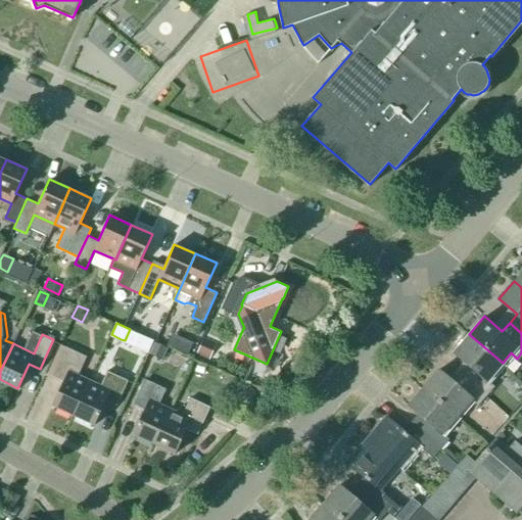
[(488,379),(503,363),(469,334),(454,351),(471,367),(464,375),(487,395),(495,385),(488,379)]
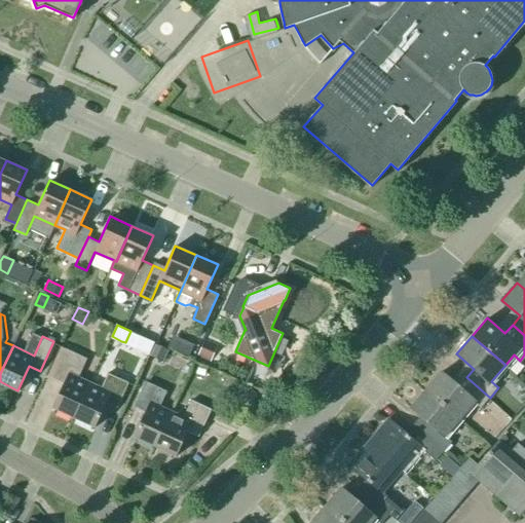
[(218,343),(205,338),(198,355),(211,360),(218,343)]
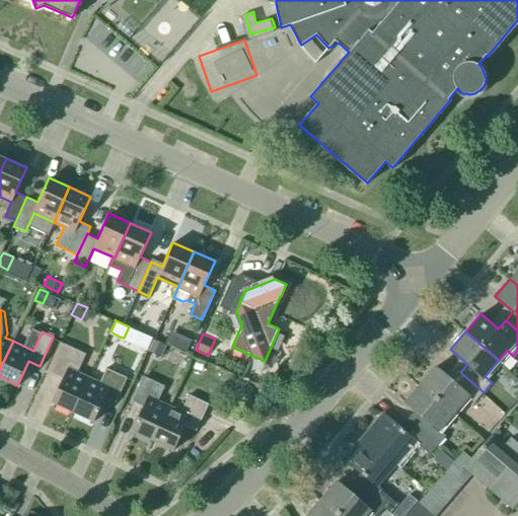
[(192,339),(182,335),(177,346),(187,350),(192,339)]
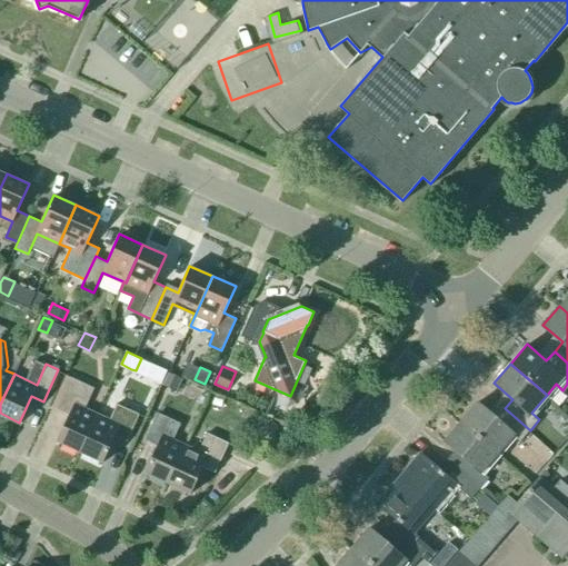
[(183,377),(169,370),(163,384),(178,389),(183,377)]
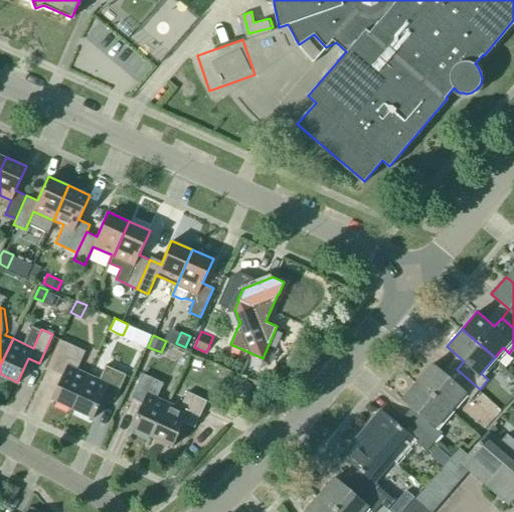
[(72,407),(89,373),(77,368),(86,350),(65,340),(52,369),(63,374),(52,398),(72,407)]
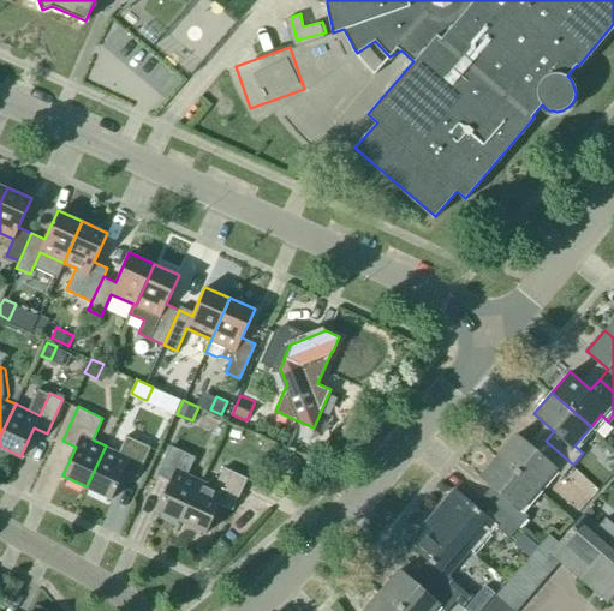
[(106,445),(87,486),(112,498),(125,469),(138,475),(151,445),(126,433),(119,451),(106,445)]
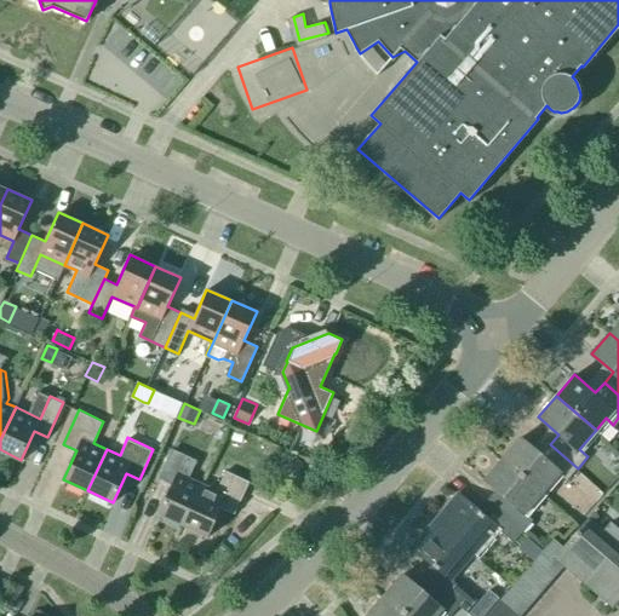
[(578,468),(550,444),(542,455),(520,437),(503,458),(542,493),(560,472),(568,479),(578,468)]
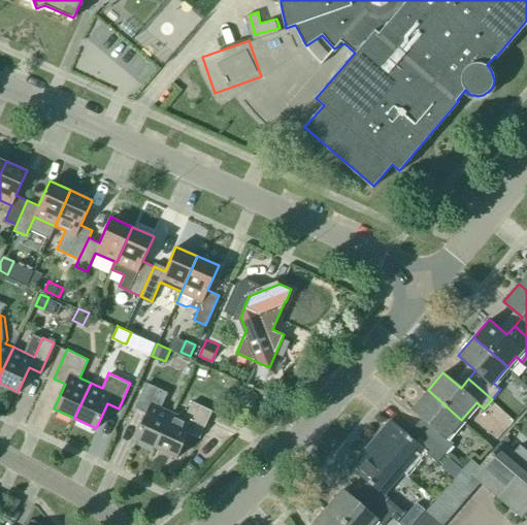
[(156,447),(172,412),(161,406),(168,391),(146,382),(135,406),(146,412),(135,437),(156,447)]
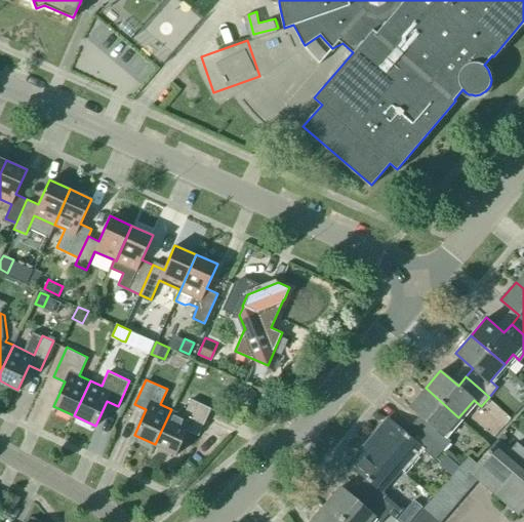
[(445,434),(458,417),(426,388),(410,405),(428,420),(420,430),(443,450),(452,440),(445,434)]
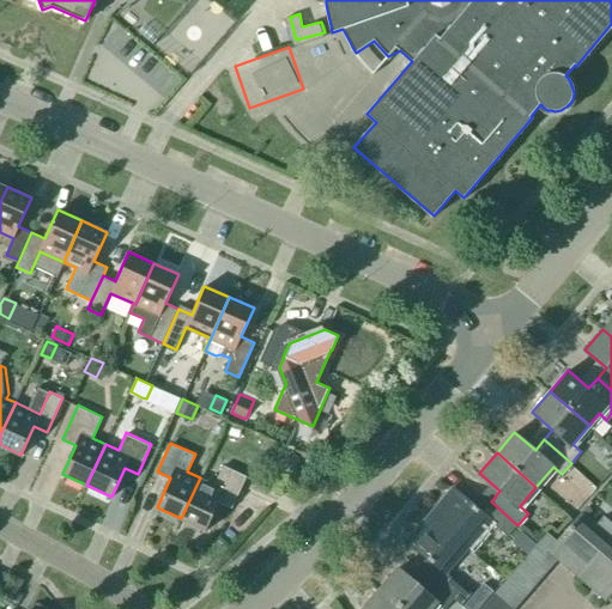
[(200,477),(181,518),(206,530),(219,501),(232,507),(247,475),(224,464),(214,483),(200,477)]
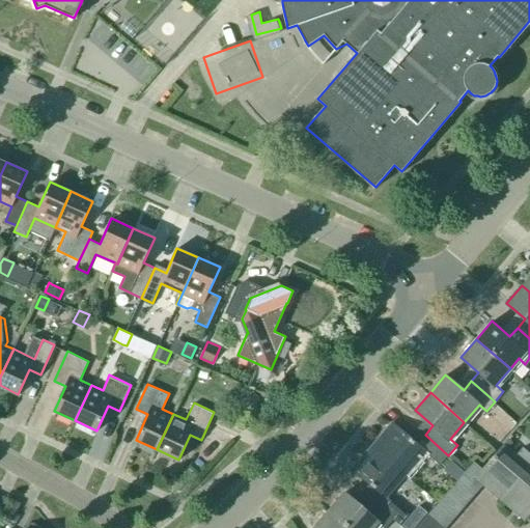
[(448,455),(425,435),(418,443),(393,422),(373,445),(406,474),(425,451),(441,464),(448,455)]
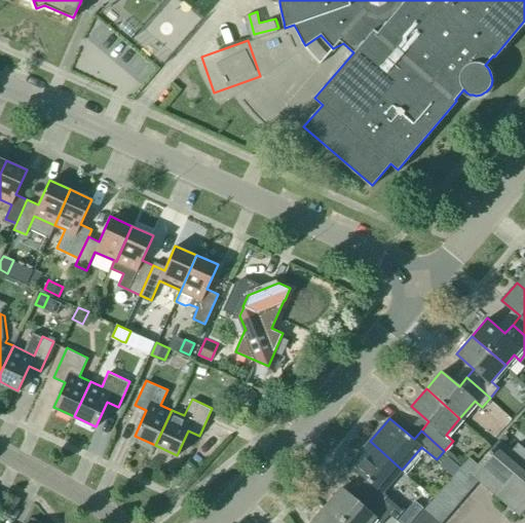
[(383,491),(402,470),(370,441),(350,463),(374,485),(367,494),(389,514),(399,503),(383,491)]
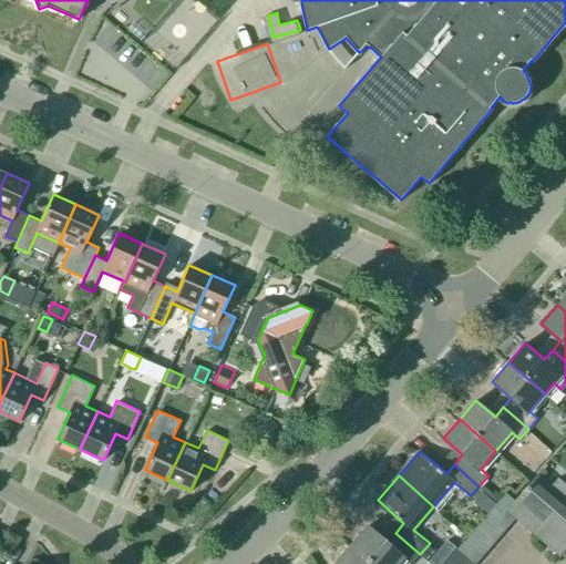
[(565,498),(539,475),(516,502),(506,493),(490,513),(507,527),(517,516),(535,532),(565,498)]
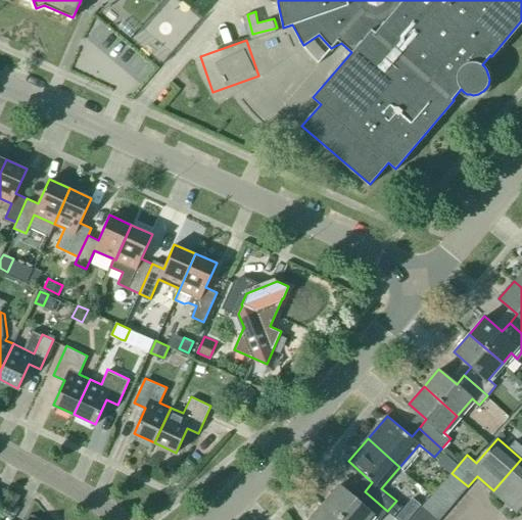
[(521,459),(493,490),(517,510),(521,504),(521,459)]
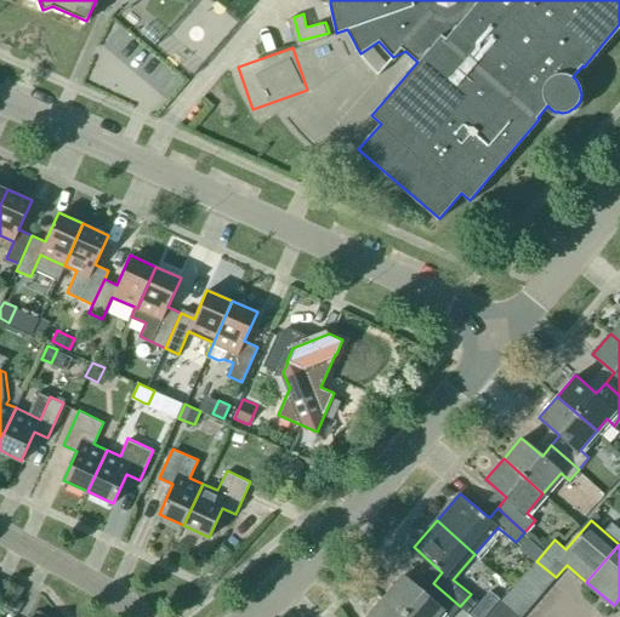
[(544,590),(556,577),(536,561),(525,575),(544,590)]
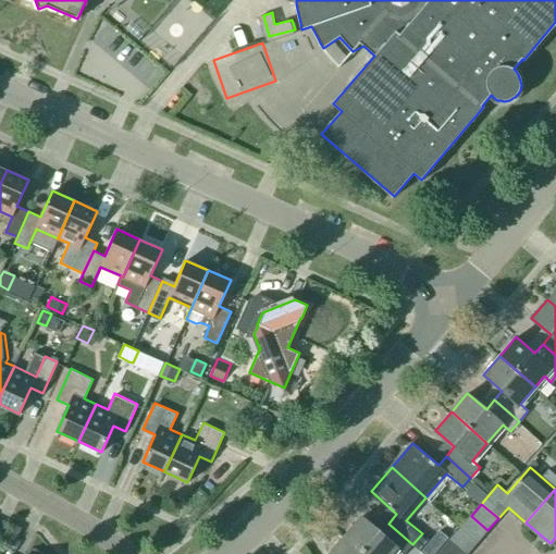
[(404,553),(412,544),(388,524),(381,532),(361,516),(345,534),(367,553),(403,553),(404,553)]
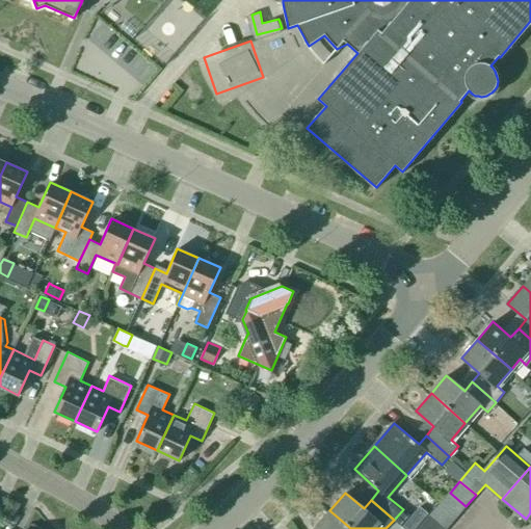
[(456,518),(466,506),(450,493),(441,503),(456,518)]
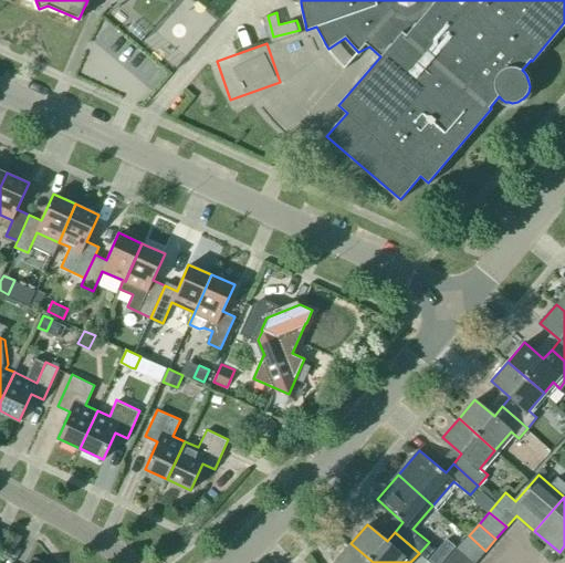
[(475,562),(485,551),(469,535),(459,548),(475,562)]
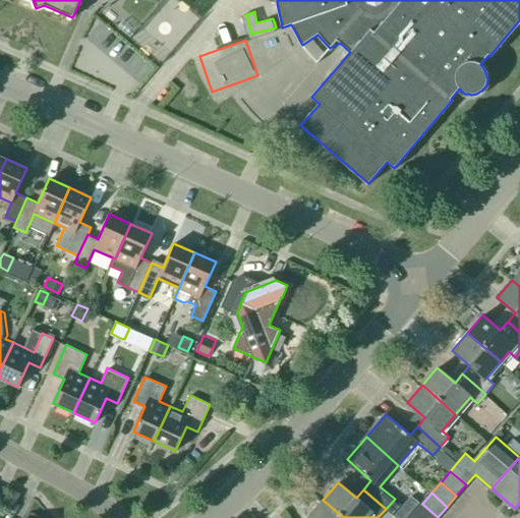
[(308,517),(343,517),(323,500),(307,517),(308,517)]
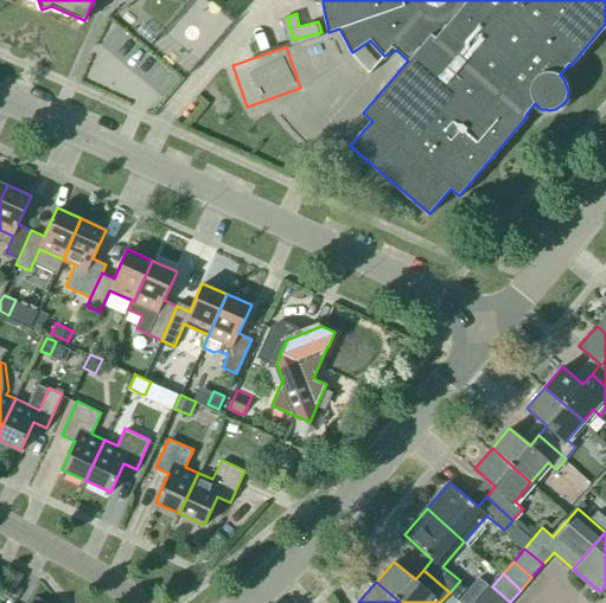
[(485,602),(509,602),(510,602),(492,587),(480,598),(485,602)]
